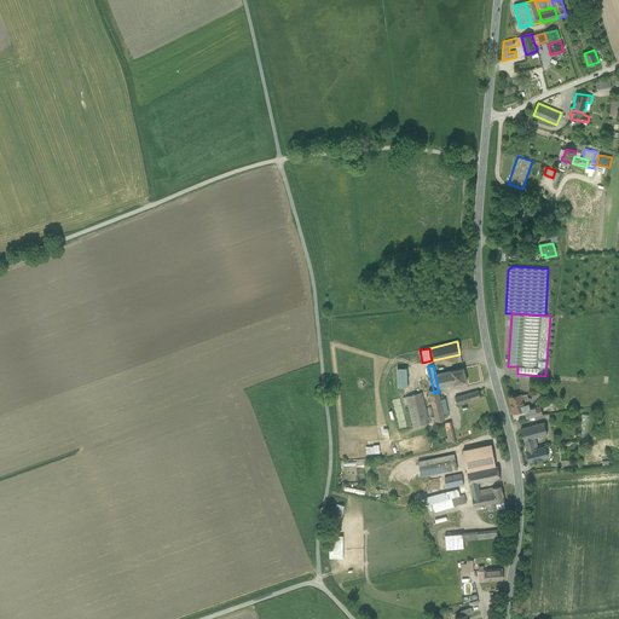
[(464,366),(451,370),(455,383),(467,381),(464,366)]
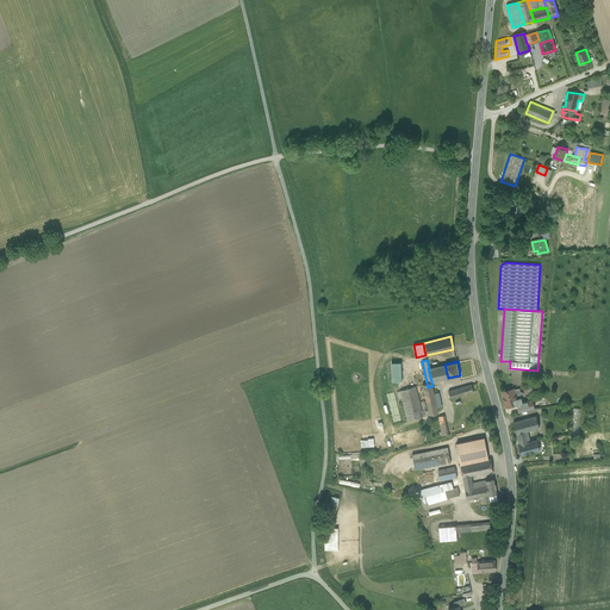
[(429,368),(428,368),(431,381),(448,378),(444,365),(429,368)]
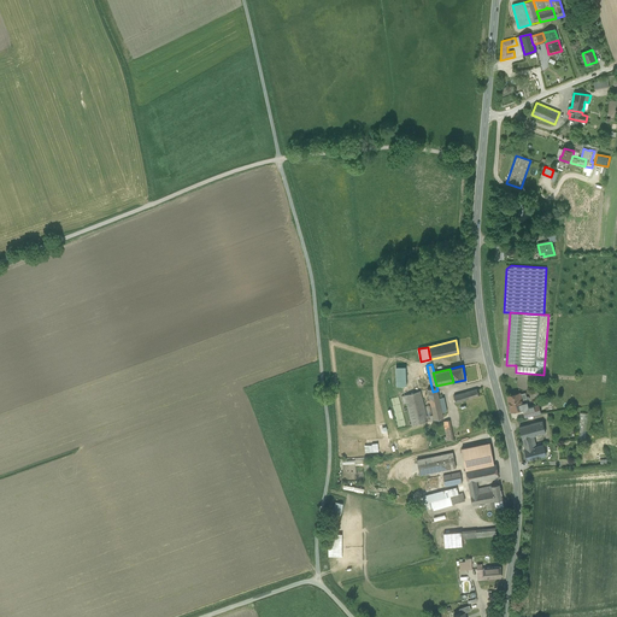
[(438,391),(433,392),(432,387),(428,388),(433,413),(434,419),(444,417),(442,411),(440,401),(438,391)]
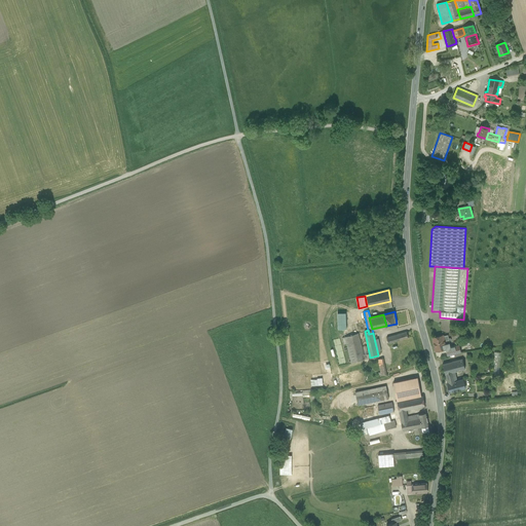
[(406,331),(386,336),(388,342),(408,337),(406,331)]
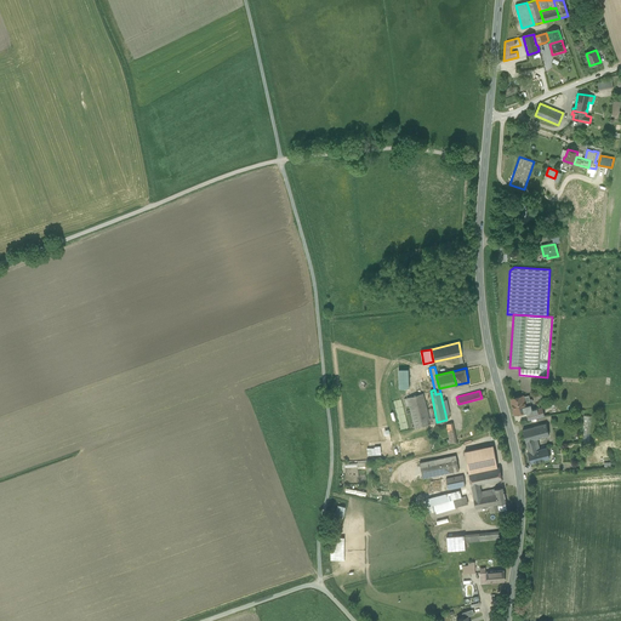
[(423,393),(406,397),(415,427),(431,423),(429,417),(423,393)]
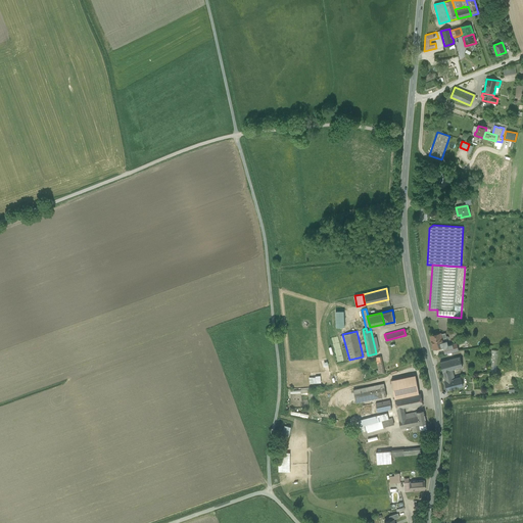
[(440,334),(440,333),(430,335),(433,348),(443,346),(445,353),(459,350),(457,342),(447,345),(444,333),(440,334)]
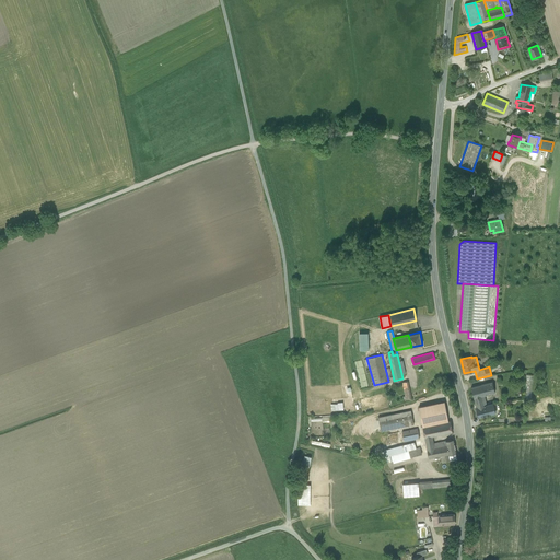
[(534,374),(526,374),(524,397),(532,397),(534,374)]
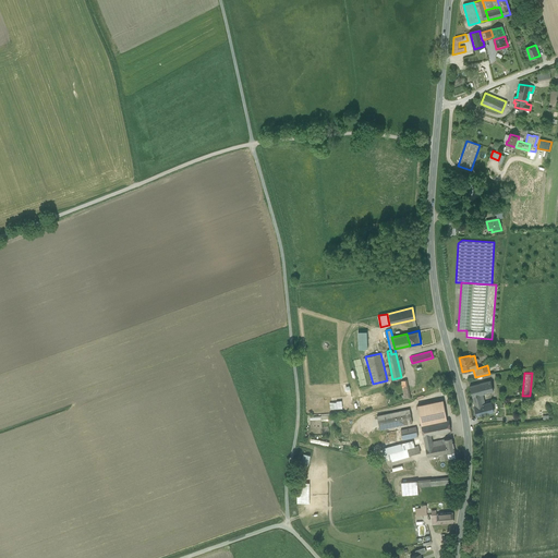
[(407,379),(401,380),(404,398),(410,397),(407,379)]
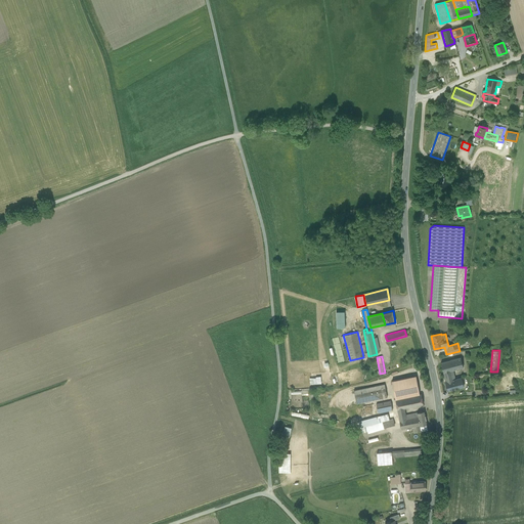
[(461,358),(453,359),(455,365),(452,366),(453,369),(463,367),(461,358)]
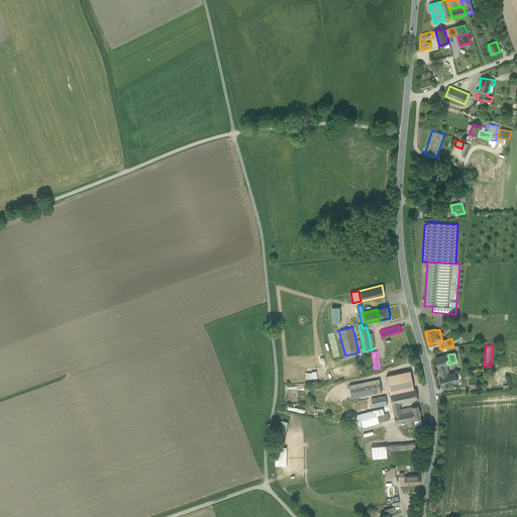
[(447,354),(435,357),(439,377),(449,374),(447,365),(446,362),(449,360),(447,354)]
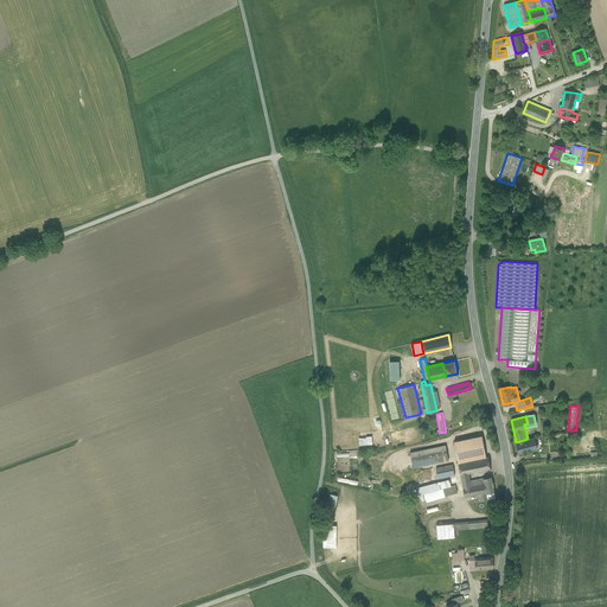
[(483,435),(454,441),(458,462),(467,460),(486,457),(483,435)]
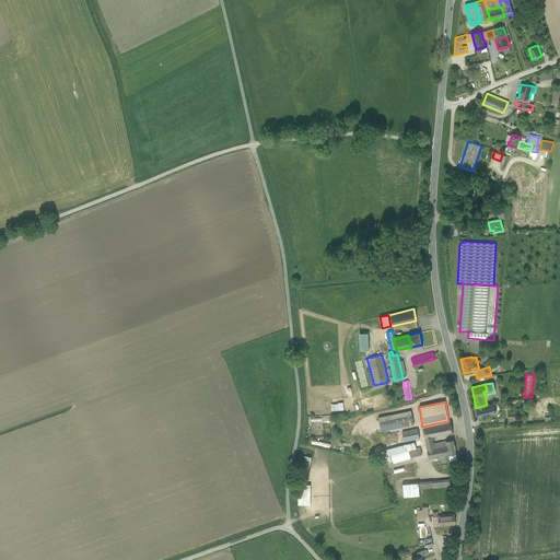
[(487,405),(476,408),(479,418),(496,413),(493,404),(487,405)]
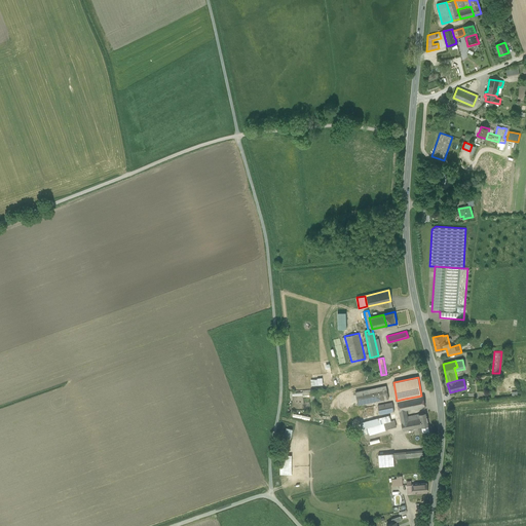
[(386,384),(355,390),(358,404),(388,398),(386,384)]
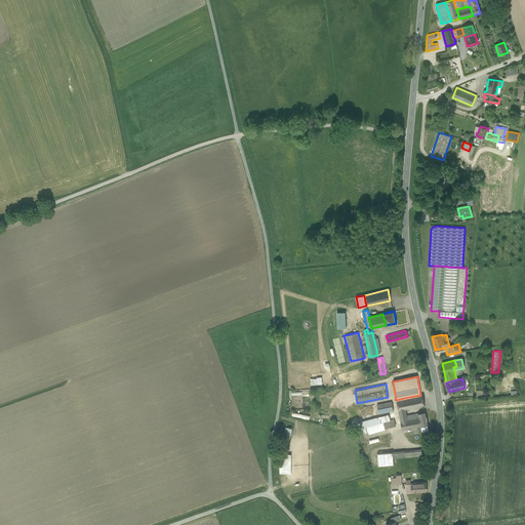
[(420,395),(404,398),(406,408),(423,405),(422,395),(420,395)]
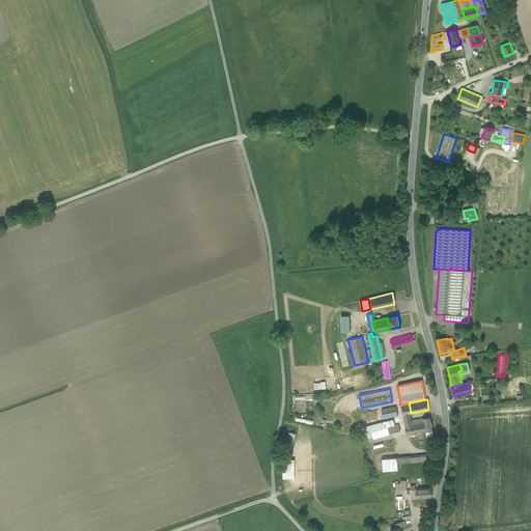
[(400,404),(402,415),(411,413),(409,402),(400,404)]
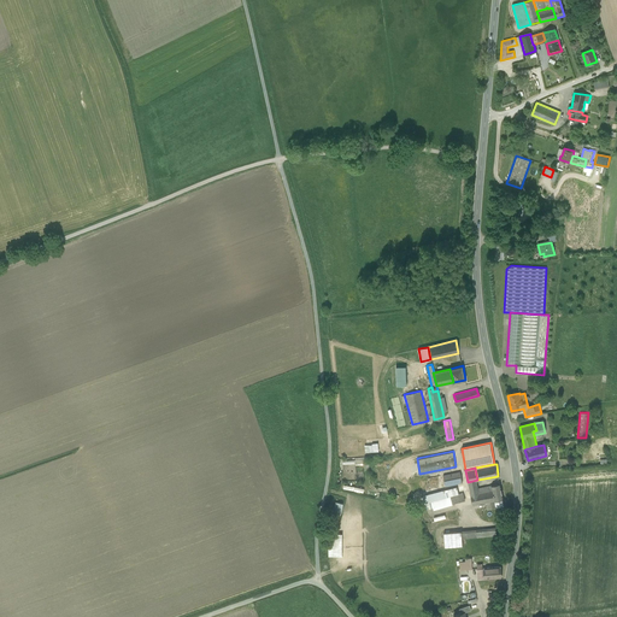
[(460,471),(444,475),(445,486),(463,482),(460,471)]
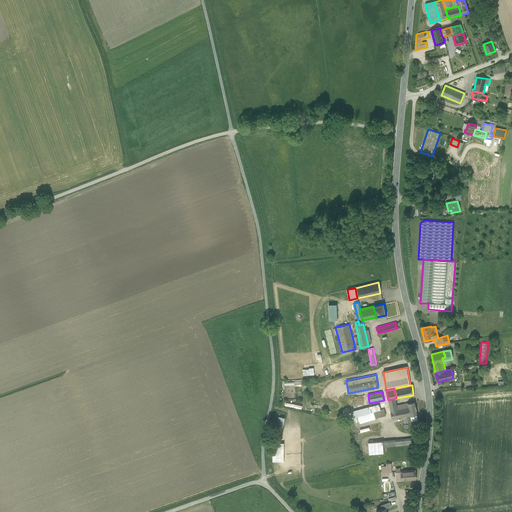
[(396,398),(388,400),(390,406),(397,405),(396,398)]
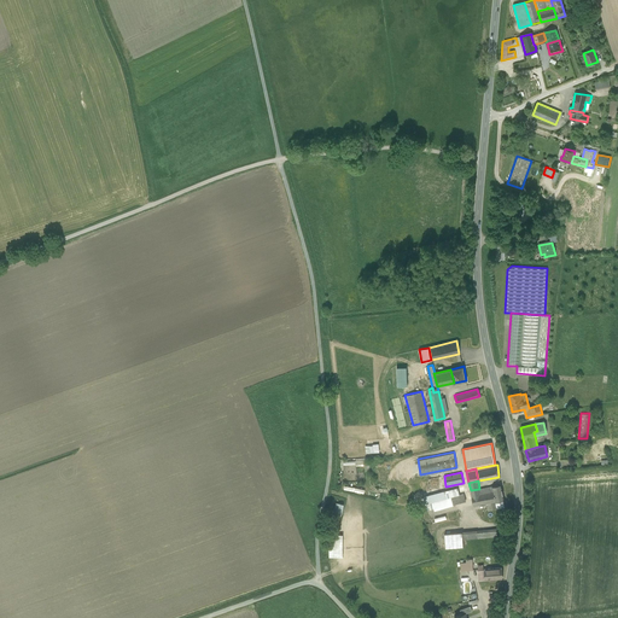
[(452,496),(464,493),(461,485),(425,496),(426,503),(452,496)]
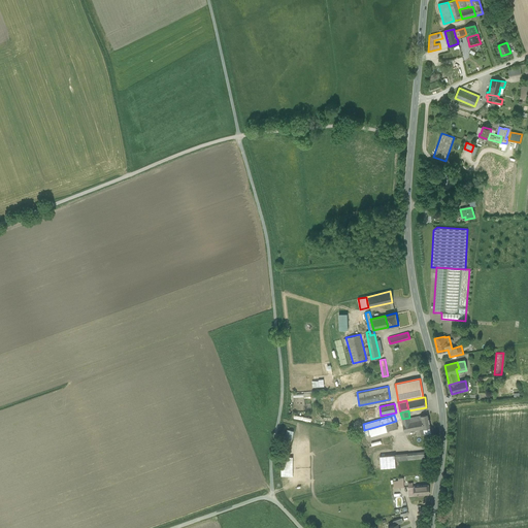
[(428,415),(421,416),(423,429),(430,427),(428,415)]
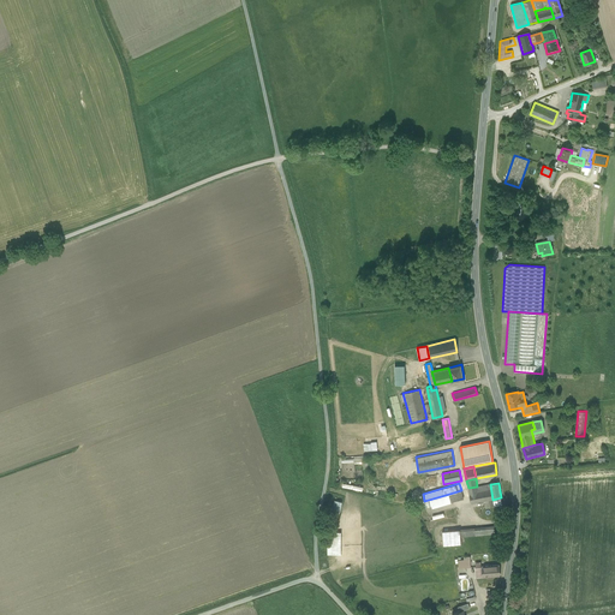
[(477,487),(469,488),(471,503),(489,500),(493,500),(490,484),(477,487)]
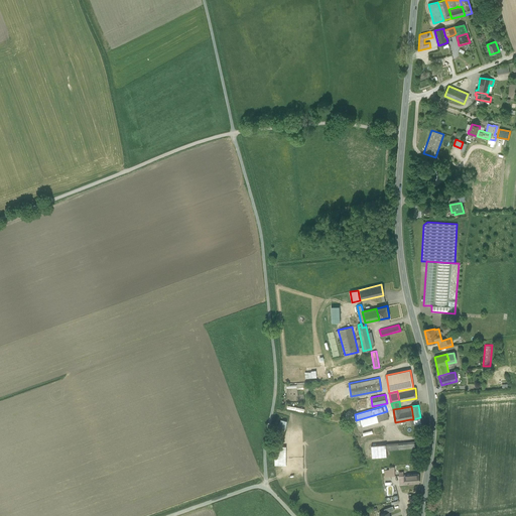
[(387,411),(377,414),(356,420),(357,425),(362,423),(363,425),(378,421),(378,420),(389,417),(387,411)]
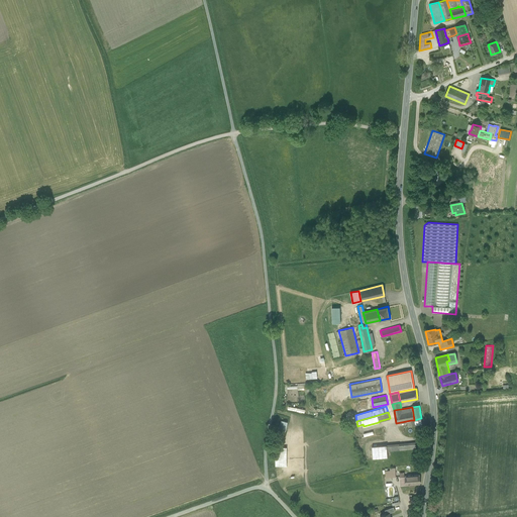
[(281,420),(276,443),(282,444),(288,422),(281,420)]
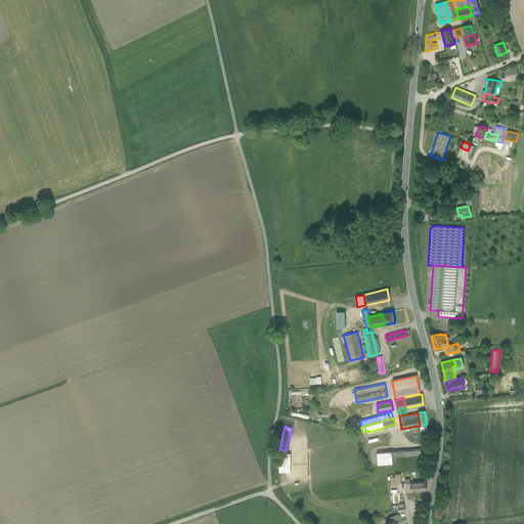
[(391,450),(377,451),(378,464),(392,463),(392,456),(391,450)]
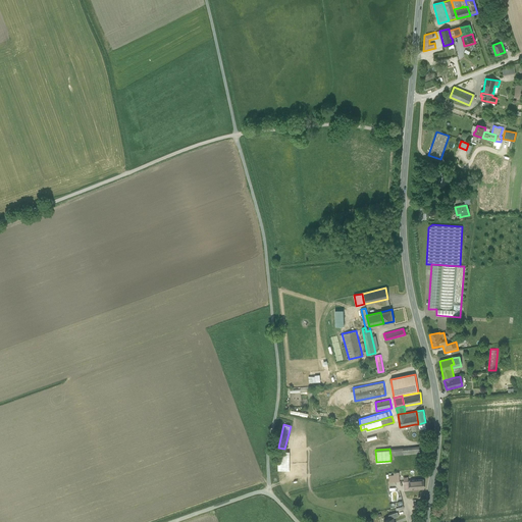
[(290,452),(278,452),(278,470),(290,470),(290,452)]
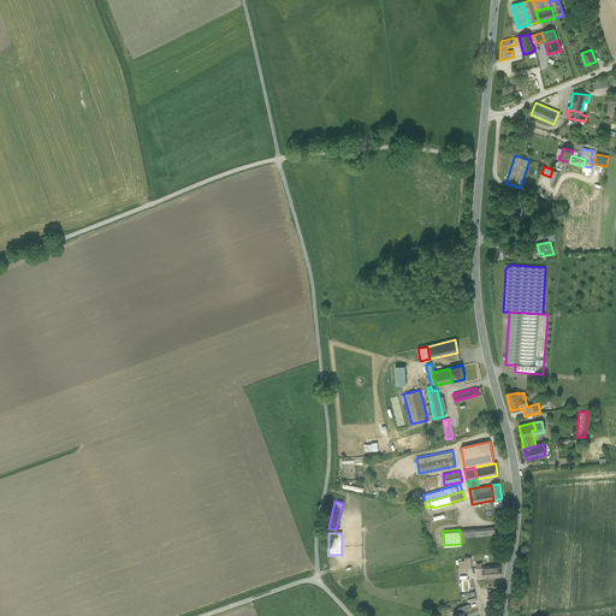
[(499,566),(483,567),(483,578),(487,578),(493,576),(501,576),(499,566)]
